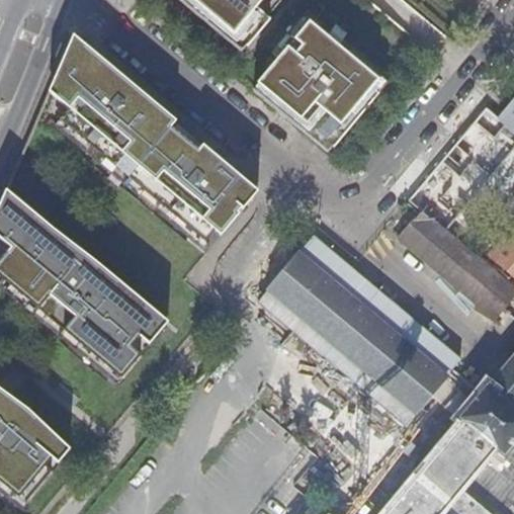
[(196,0),(250,44),(271,17),(258,5),(261,0),(196,0)]
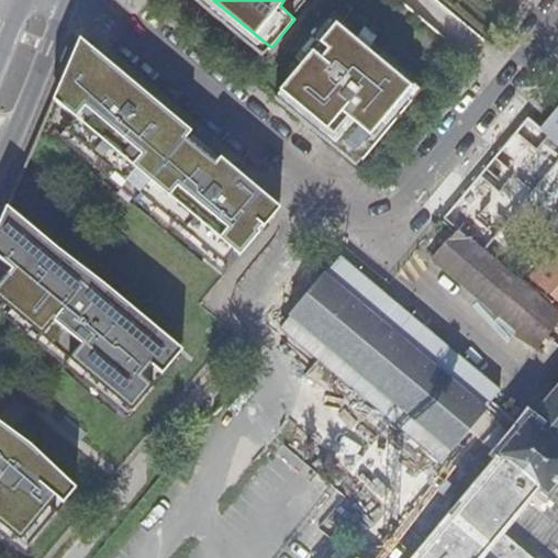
[(316,120),(365,157),(413,100),(406,93),(413,82),(336,20),(280,88),(307,110),(301,116),(311,125),(316,120)]
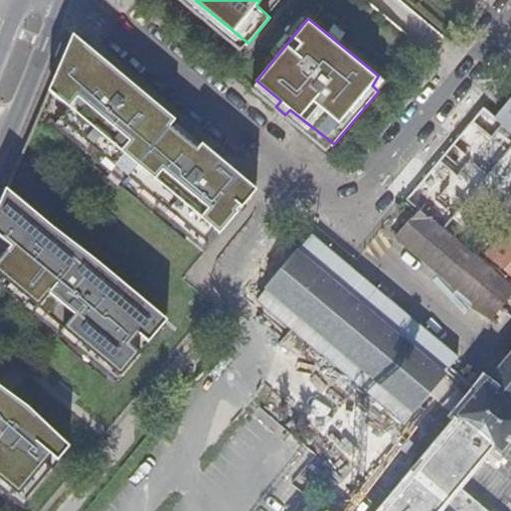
[(77,35),(74,32),(50,89),(53,91),(69,105),(60,117),(206,238),(215,227),(221,231),(244,204),(227,189),(237,177),(241,172),(231,164),(204,141),(200,146),(173,123),(176,118),(141,89),(121,71),(77,35)]
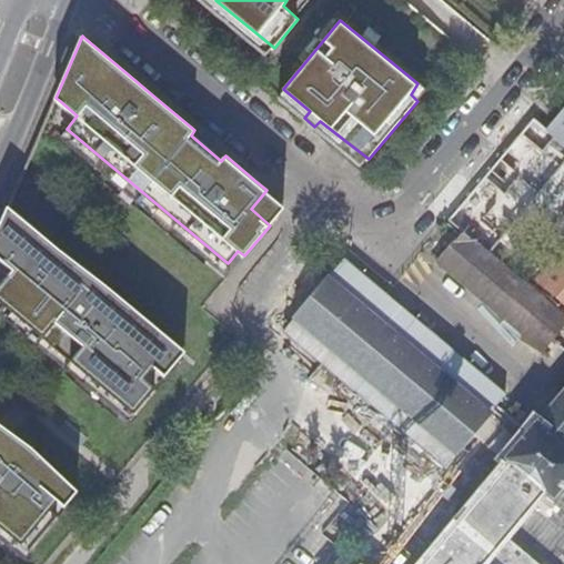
[(563,109),(547,129),(534,117),(522,132),(459,207),(449,220),(461,230),(439,257),(544,345),(563,322),(563,312),(556,306),(532,286),(484,247),(512,214),(517,220),(536,197),(531,192),(563,152),(563,109)]
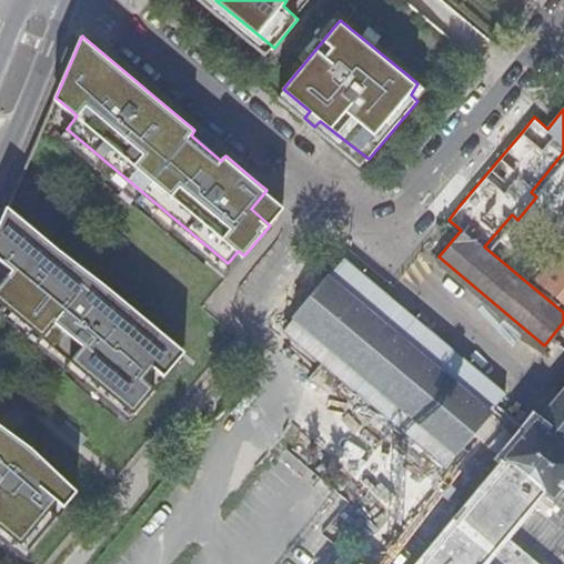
[(225,155),(194,130),(191,136),(221,161),(225,155)]
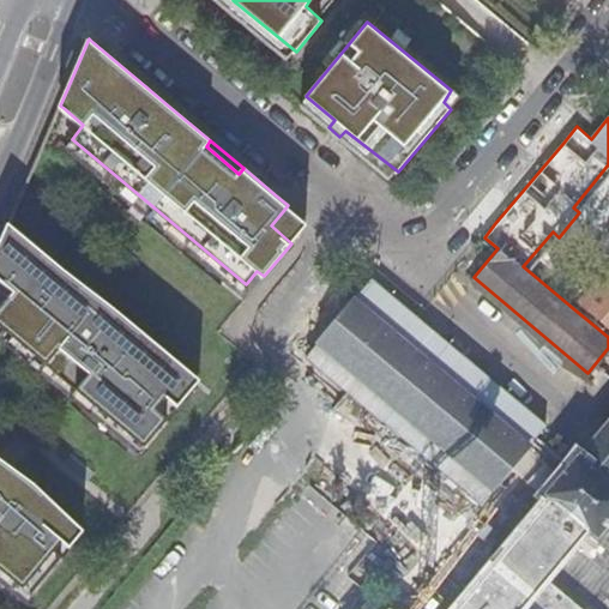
[(308,223),(288,205),(283,211),(271,225),(291,243),(308,223)]
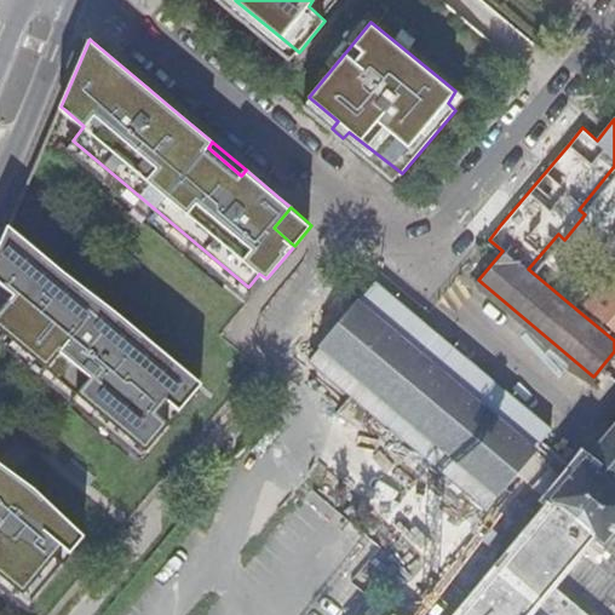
[(12,226),(9,224),(0,242),(0,281),(15,293),(11,298),(10,298),(0,309),(0,327),(147,450),(170,421),(159,413),(170,401),(190,375),(191,374),(153,342),(116,311),(65,271),(12,226)]
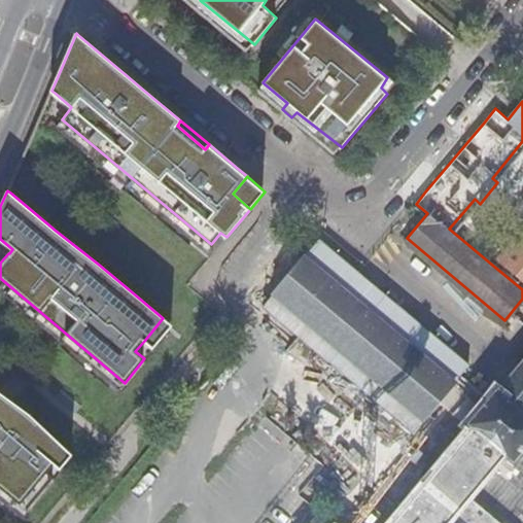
[(522,230),(500,257),(506,262),(522,240),(522,230)]
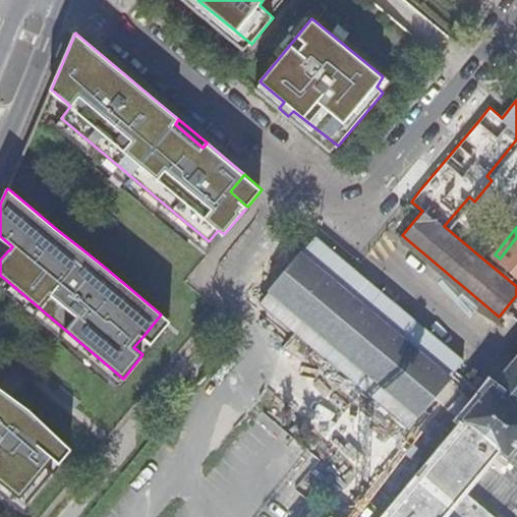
[(516,353),(492,385),(490,383),(482,391),(456,369),(464,358),(316,234),(262,299),(415,428),(440,400),(465,420),(385,516),(516,516),(516,353)]
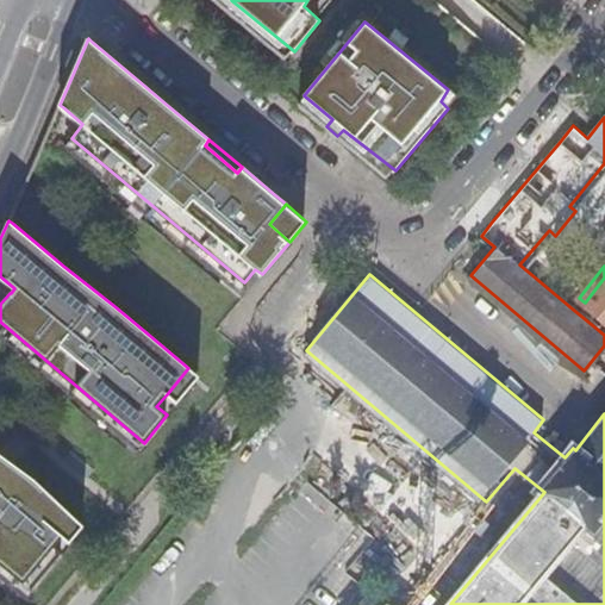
[(604,279),(585,303),(604,317),(604,279)]
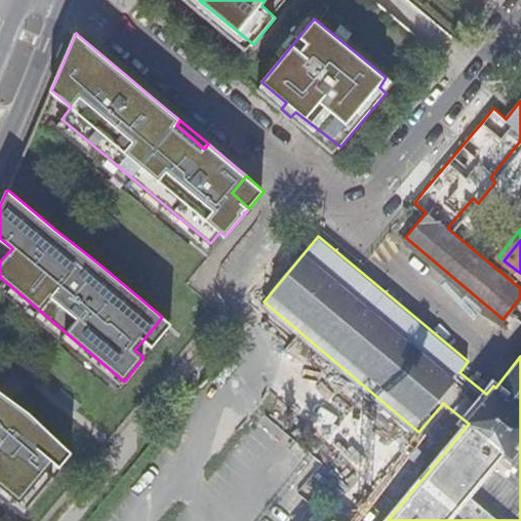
[(504,261),(498,256),(491,265),(514,283),(520,275),(520,273),(504,261)]
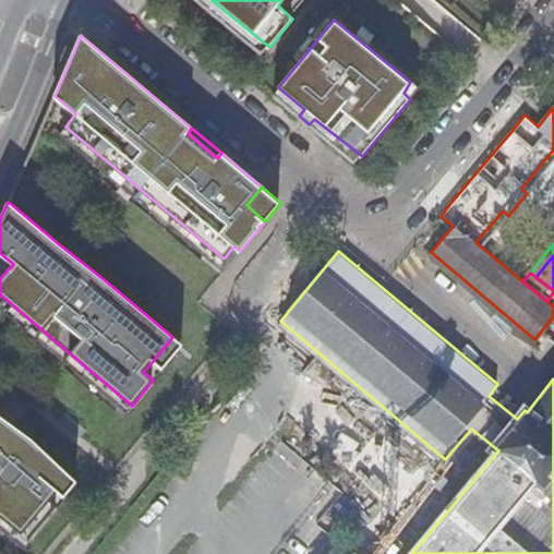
[(183,345),(172,337),(171,338),(153,361),(163,370),(183,345)]
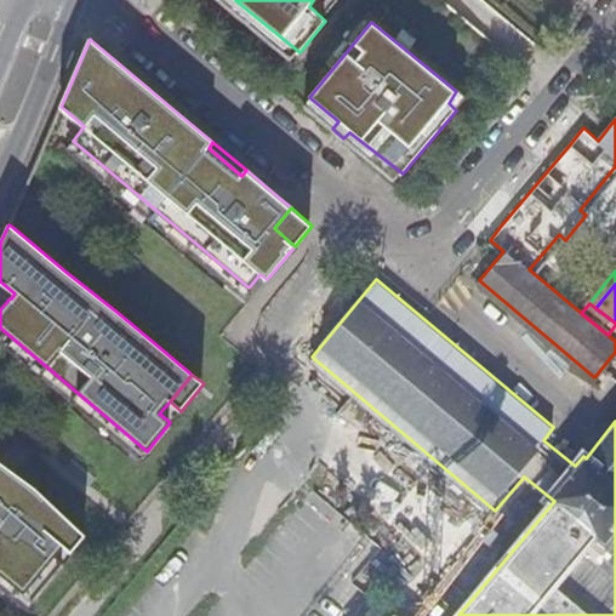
[(0,574),(32,600),(63,562),(56,555),(63,547),(78,529),(35,489),(0,463),(0,574)]
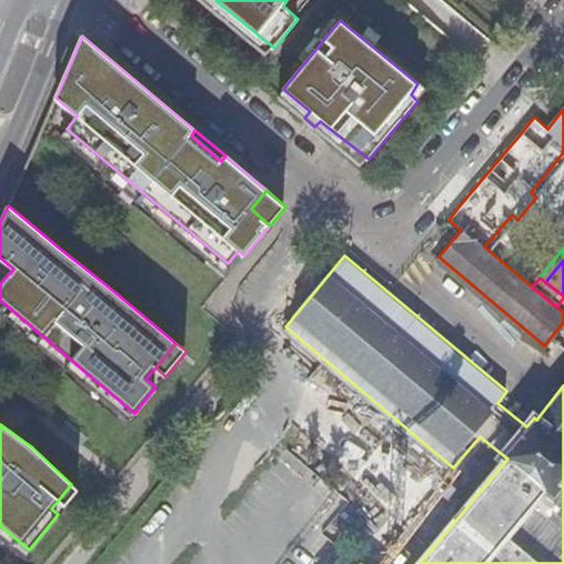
[(71,484),(58,501),(64,506),(78,490),(71,484)]
